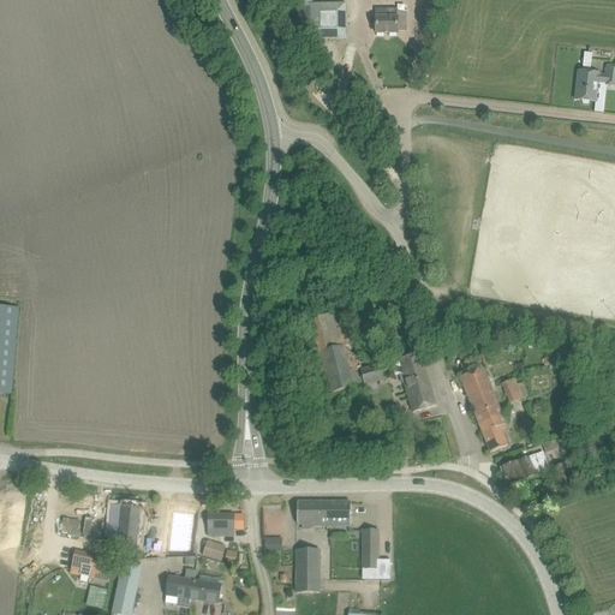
[(310,5),(294,6),(299,19),(311,19),(311,40),(346,40),(346,4),(310,5)]
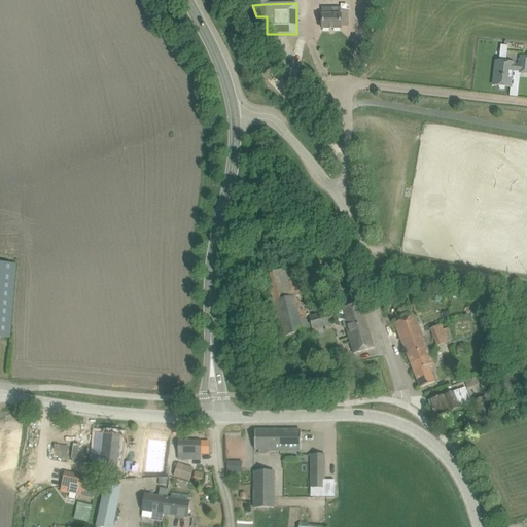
[(340,14),(340,8),(321,8),(322,15),(320,15),(318,15),(317,18),(317,20),(318,22),(320,23),(322,23),(322,30),(341,29),(341,14),(340,14)]
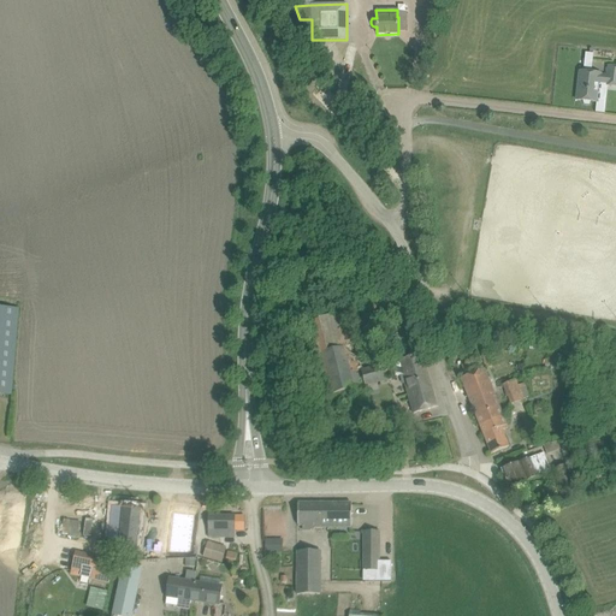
[(580,72),(576,101),(584,101),(584,104),(590,105),(591,102),(597,102),(599,84),(606,86),(606,87),(615,87),(615,66),(609,66),(608,77),(600,76),(600,75),(580,72)]
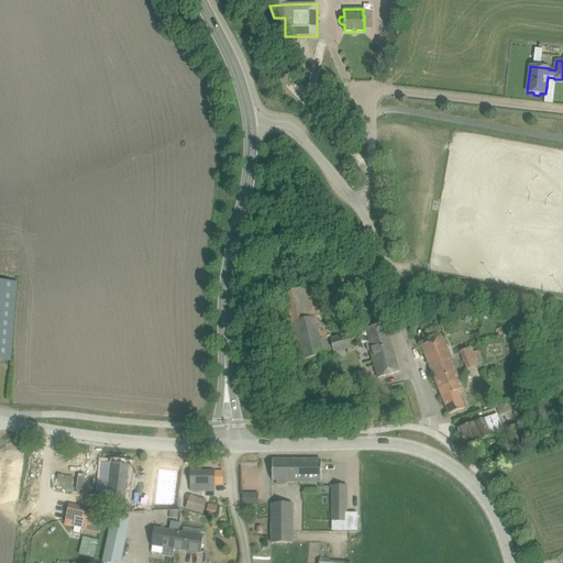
[(348,242),(350,254),(357,252),(355,241),(348,242)]
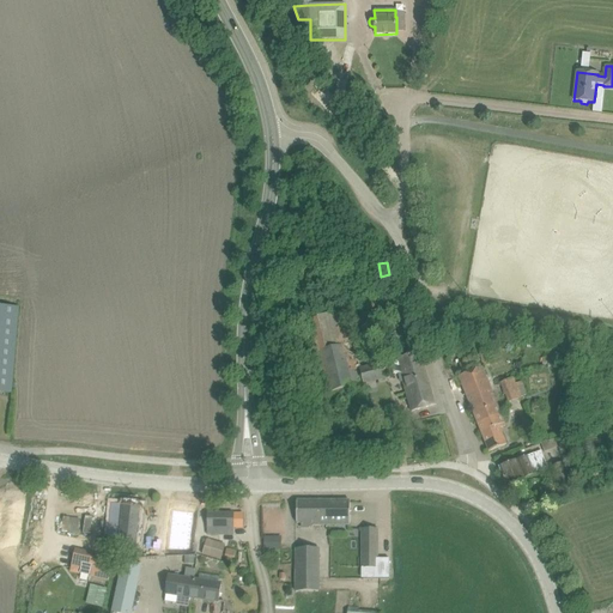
[(0,392),(11,393),(12,381),(22,308),(0,304),(0,392)]
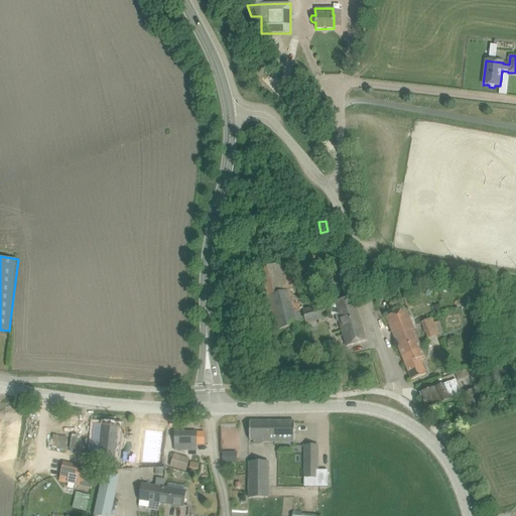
[(255,271),(263,303),(298,294),(289,261),(255,271)]
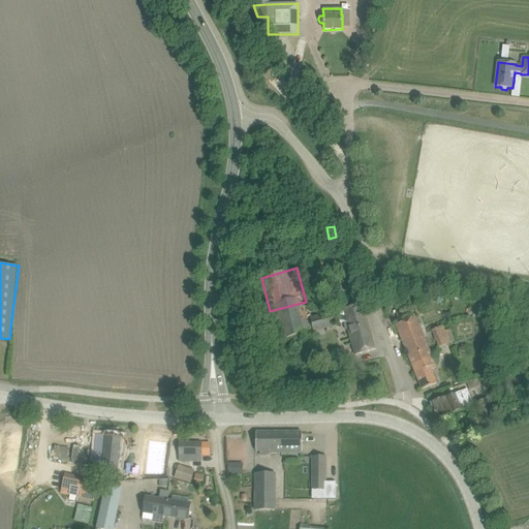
[(359,281),(348,284),(340,286),(343,298),(362,292),(359,281)]
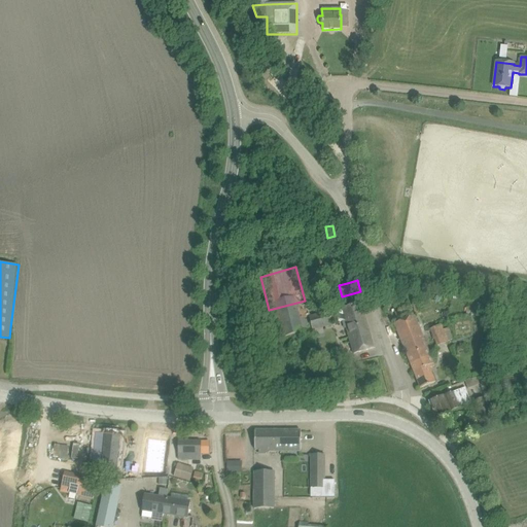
[(305,301),(269,310),(277,340),(313,330),(309,317),(305,301)]
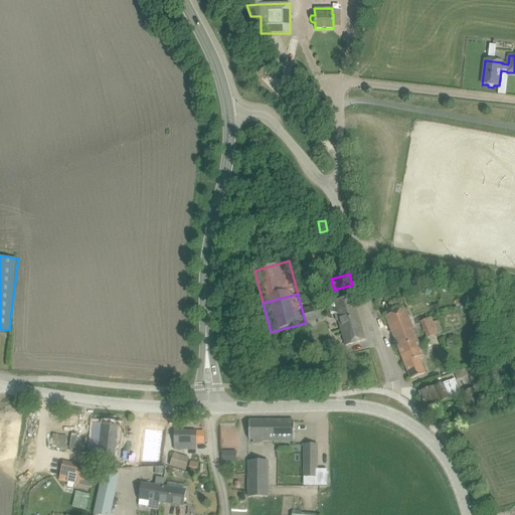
[(338,321),(343,336),(345,346),(365,341),(353,297),(328,304),(330,315),(337,313),(340,321),(338,321)]
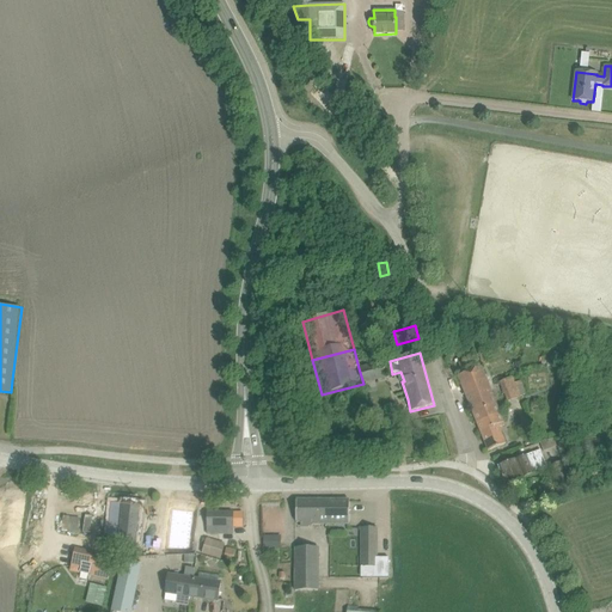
[(548,356),(548,367),(571,367),(570,356),(548,356)]
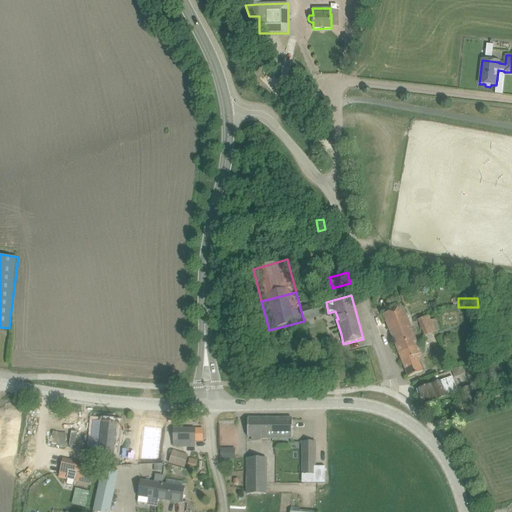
[(321,302),(300,308),(304,321),(325,316),(321,302)]
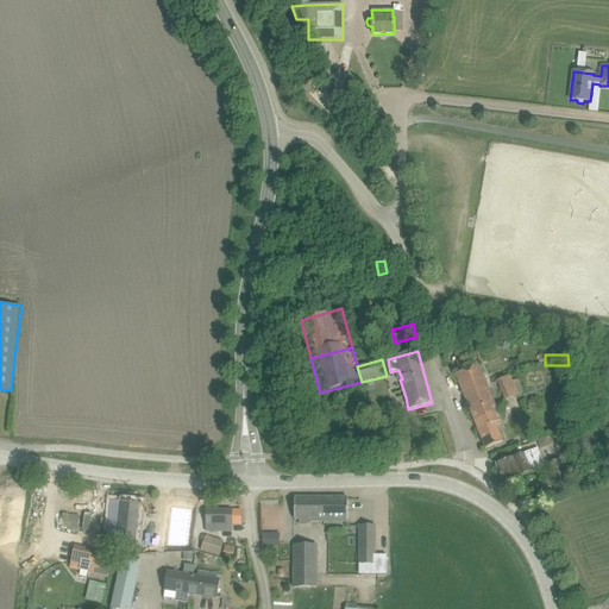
[(462,372),(456,375),(477,429),(489,425),(485,418),(493,415),(491,414),(496,412),(477,366),(475,368),(466,370),(462,372)]
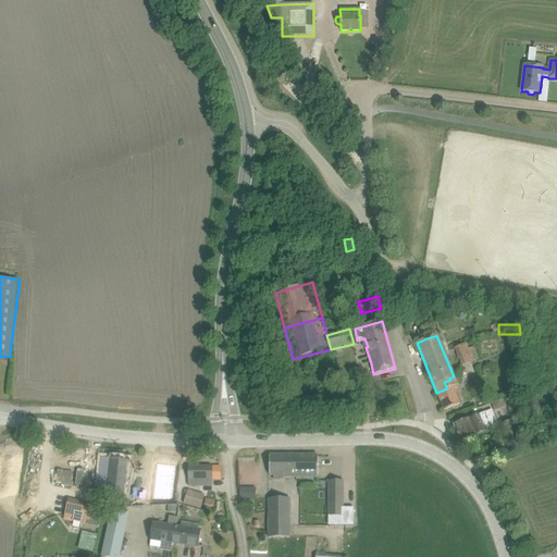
[(455,348),(460,361),(462,366),(479,359),(474,346),(469,349),(467,344),(455,348)]
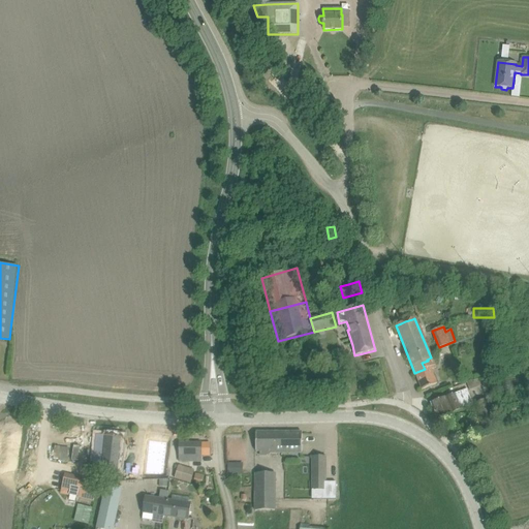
[(425,369),(414,373),(422,391),(431,386),(436,384),(431,370),(435,368),(431,358),(427,360),(428,361),(422,363),(425,369)]
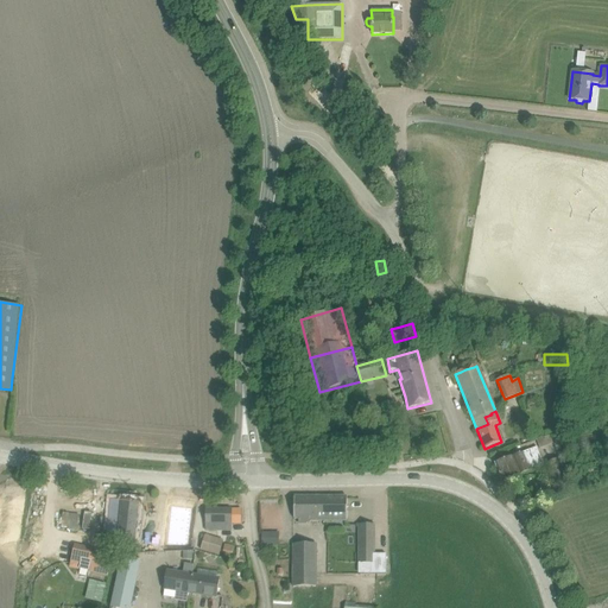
[(536,441),(539,449),(552,444),(549,436),(536,441)]
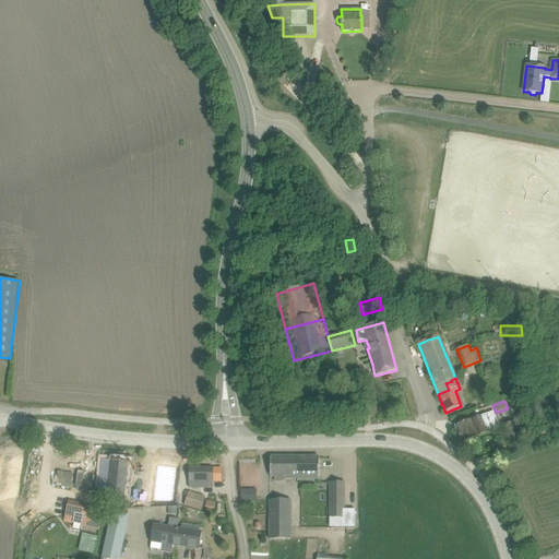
[(458,433),(459,436),(490,424),(487,414),(455,426),(458,433)]
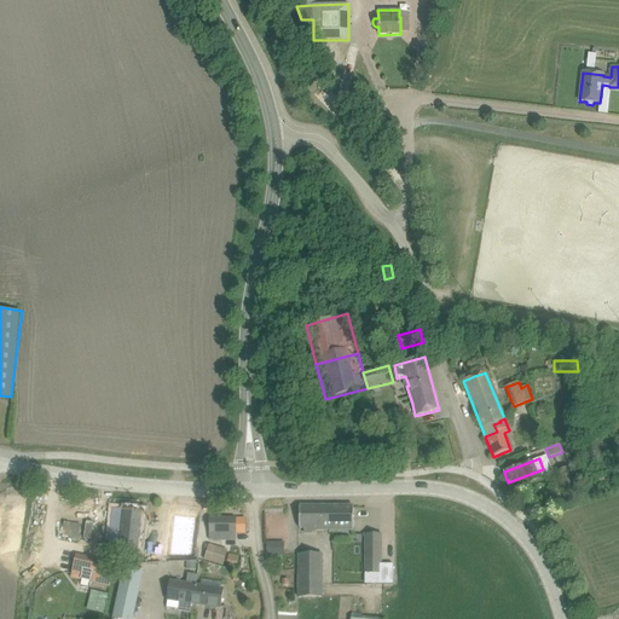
[(568,467),(555,473),(562,491),(576,485),(568,467)]
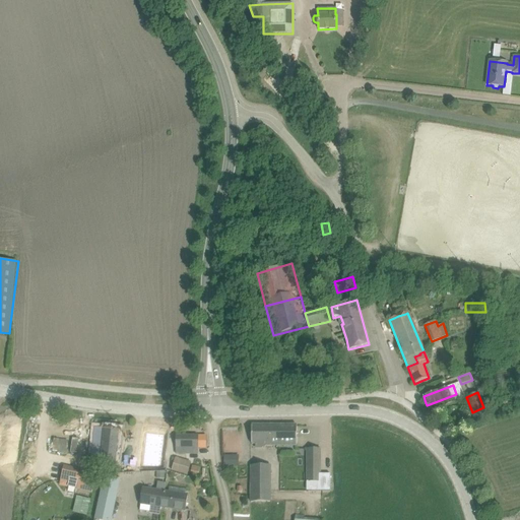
[(456,394),(427,405),(430,414),(438,411),(440,417),(441,417),(440,416),(446,413),(445,409),(445,408),(445,406),(459,401),(456,394)]
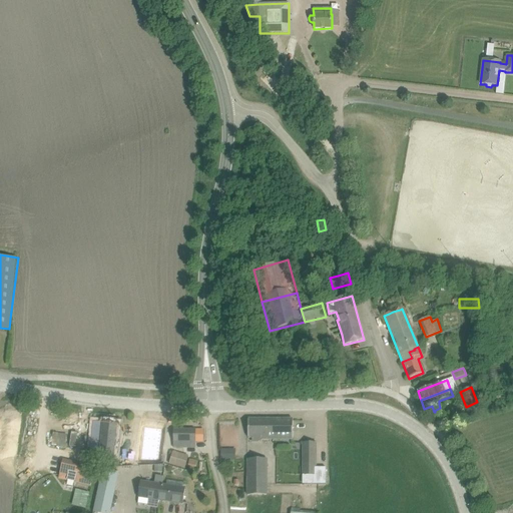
[(247,420),(247,438),(251,438),(251,443),(259,443),(259,441),(268,441),(268,440),(293,440),(293,420),(247,420)]
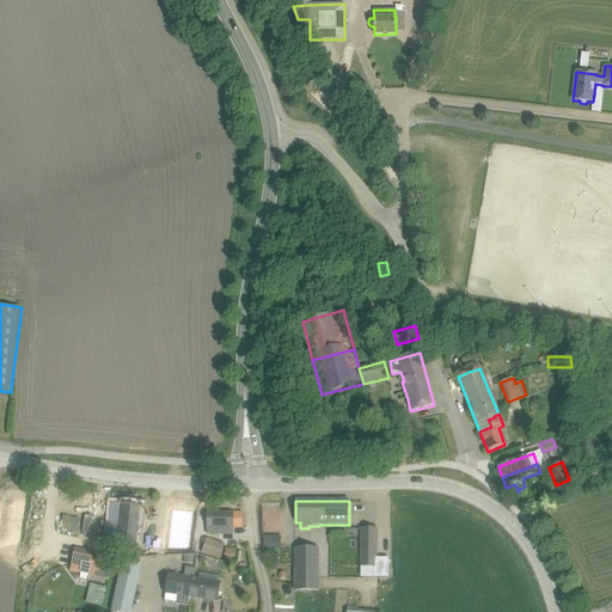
[(111,503),(108,536),(120,537),(118,546),(138,548),(139,534),(138,534),(136,534),(138,527),(140,527),(141,507),(120,505),(120,506),(122,506),(121,510),(111,509),(112,505),(114,505),(114,503),(111,503)]
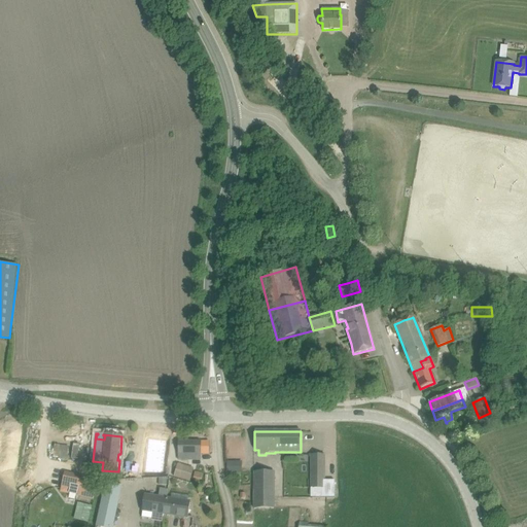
[(149,440),(145,469),(161,471),(165,441),(149,440)]
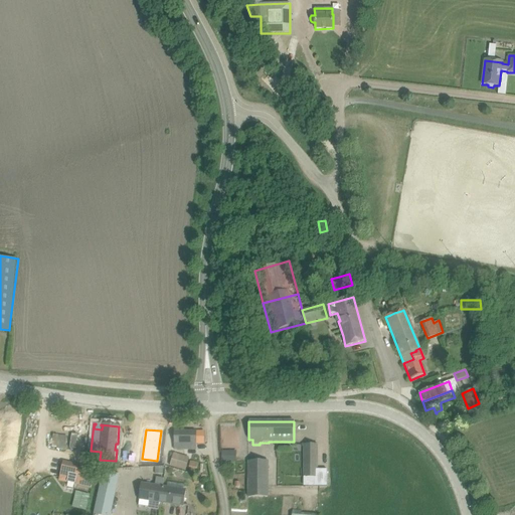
[(174,432),(174,444),(203,444),(204,432),(174,432)]
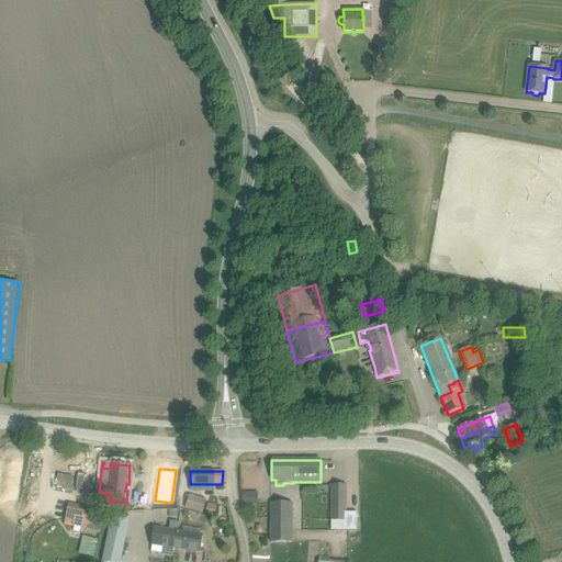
[(346,485),(332,485),(332,513),(332,520),(338,520),(338,530),(349,530),(357,530),(357,513),(346,513),(346,485)]
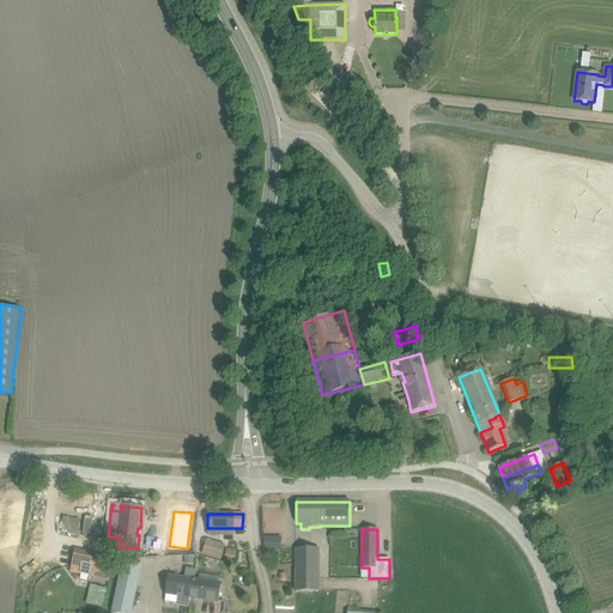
[(206,541),(202,554),(220,560),(225,546),(206,541)]
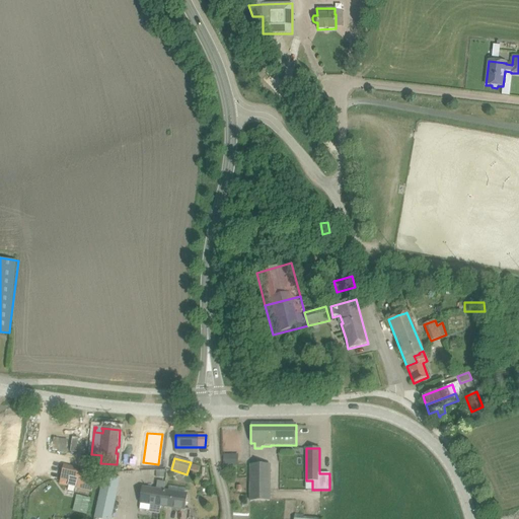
[(249,464),(249,502),(270,502),(270,464),(249,464)]
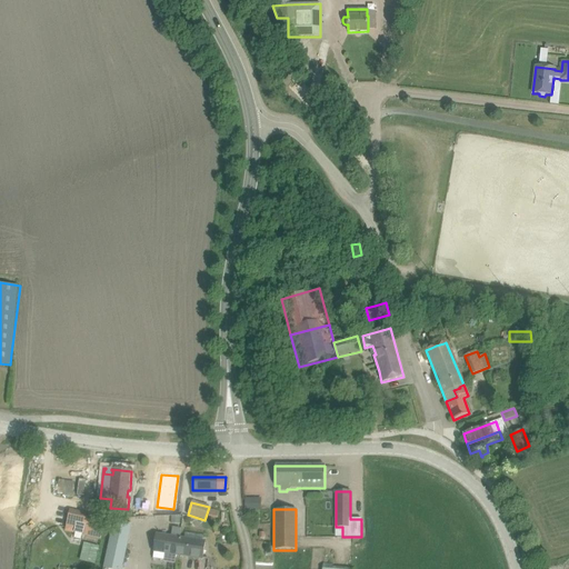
[(70,511),(66,531),(100,539),(105,522),(98,517),(70,511)]
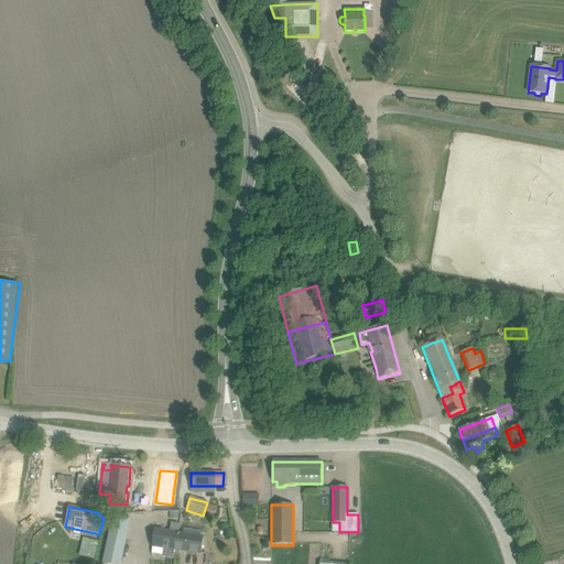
[(114,516),(102,563),(105,563),(120,563),(131,520),(114,516)]
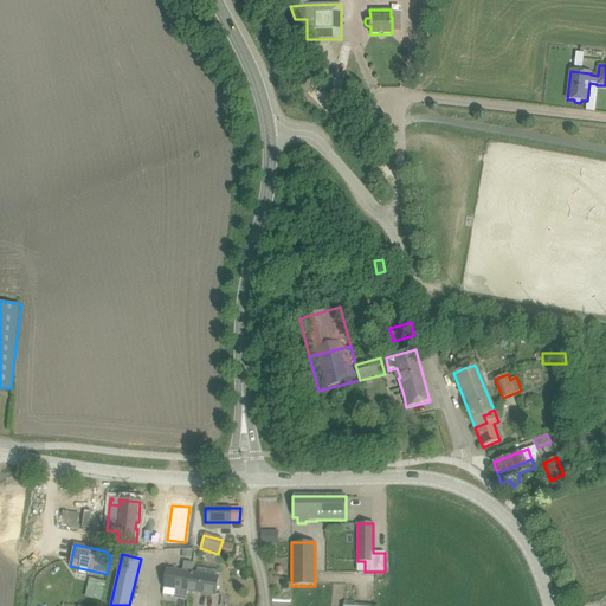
[(175,590),(189,592),(192,573),(193,566),(184,565),(182,572),(166,569),(162,595),(174,597),(175,590)]
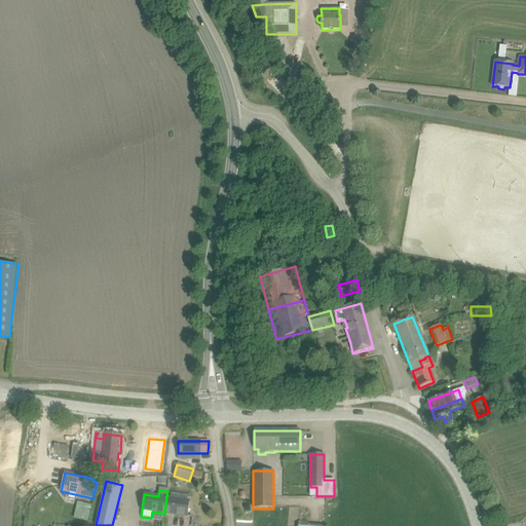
[(166,497),(164,514),(187,517),(189,501),(188,501),(189,497),(172,494),(172,498),(166,497)]
